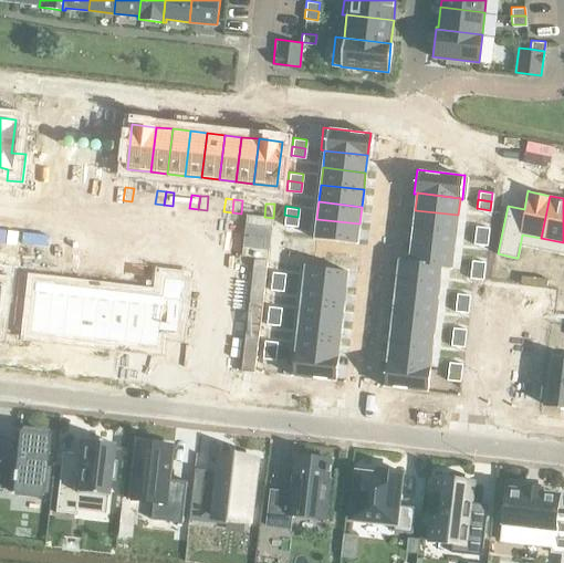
[(415,210),(413,227),(456,232),(458,215),(415,210)]
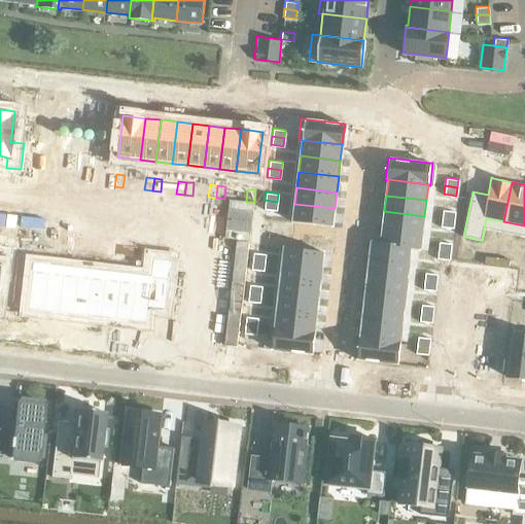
[(276,210),(277,202),(265,200),(264,209),(276,210)]
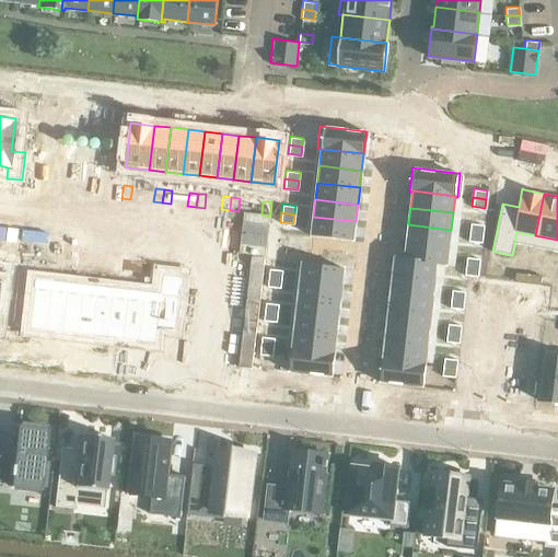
[(313,217),(311,235),(353,240),(356,221),(313,217)]
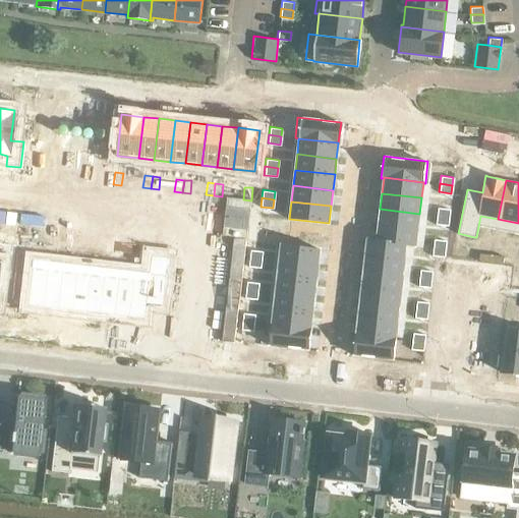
[(437,207),(436,215),(449,217),(450,209),(437,207)]
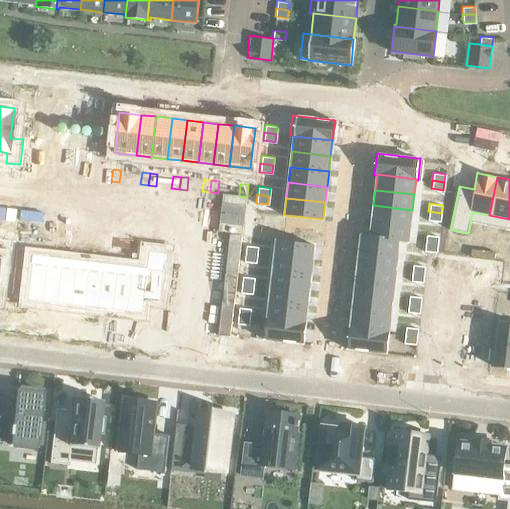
[(373,205),(371,220),(410,225),(412,210),(373,205)]
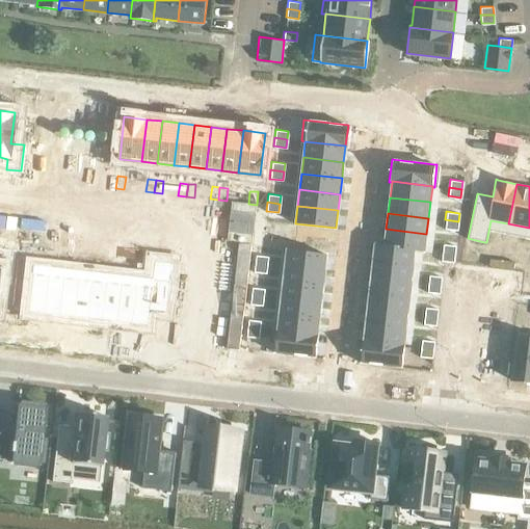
[(457,230),(458,221),(445,219),(445,228),(457,230)]
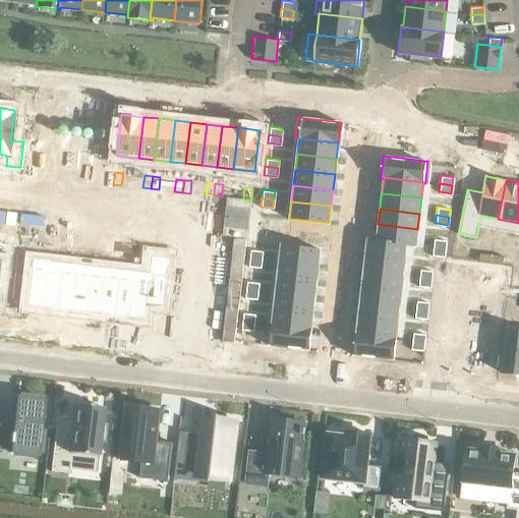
[(377,239),(377,240),(406,243),(406,245),(415,246),(417,229),(378,224),(377,239)]
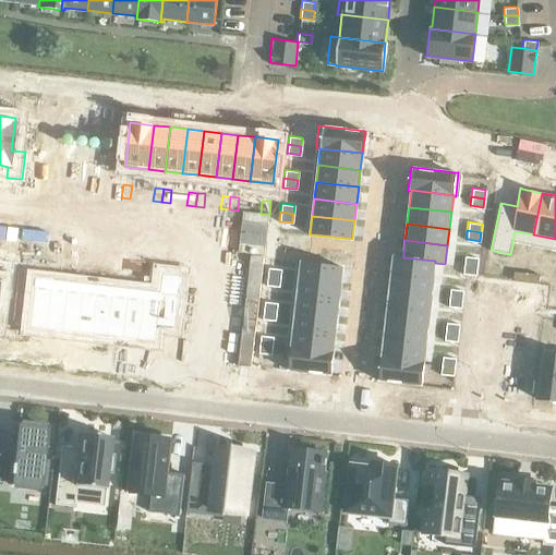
[(394,255),(391,273),(433,278),(435,263),(435,261),(403,257),(403,256),(394,255)]
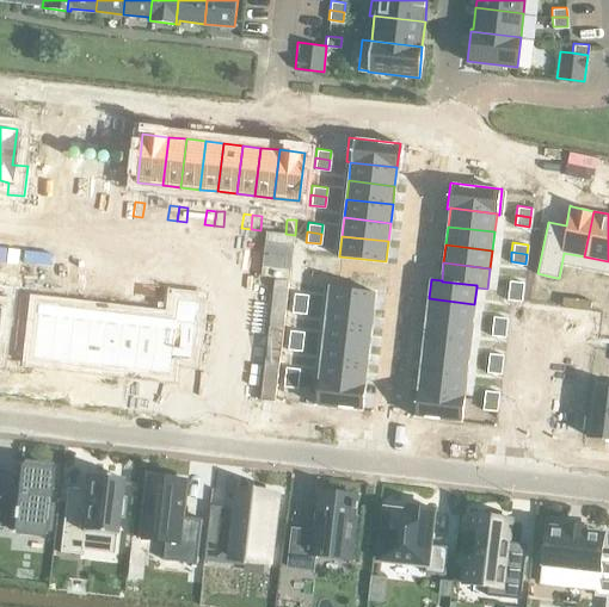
[(509,279),(508,289),(522,291),(523,282),(509,279)]
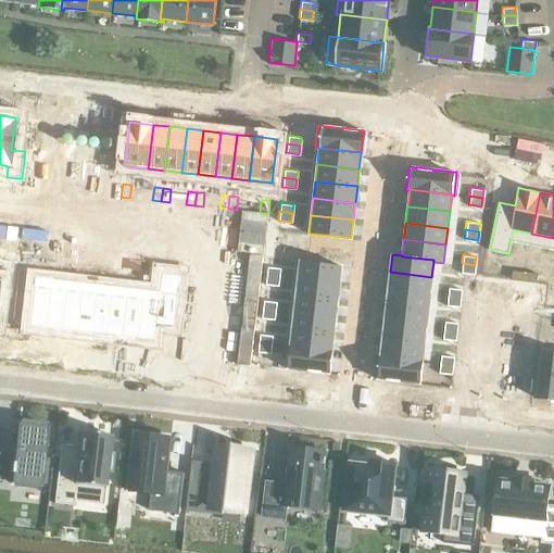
[(57,259),(55,272),(64,273),(65,260),(57,259)]
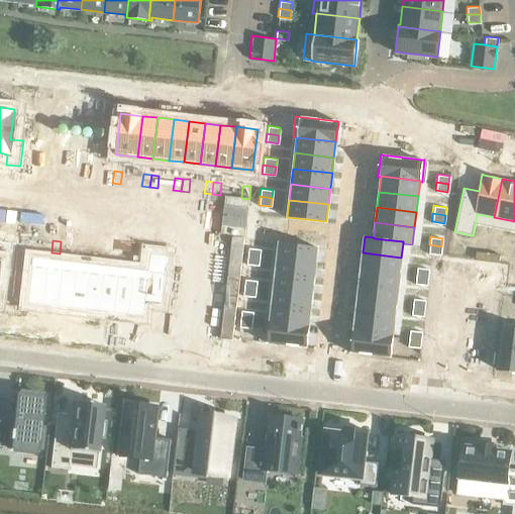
[(61,241),(60,253),(68,254),(69,242),(61,241)]
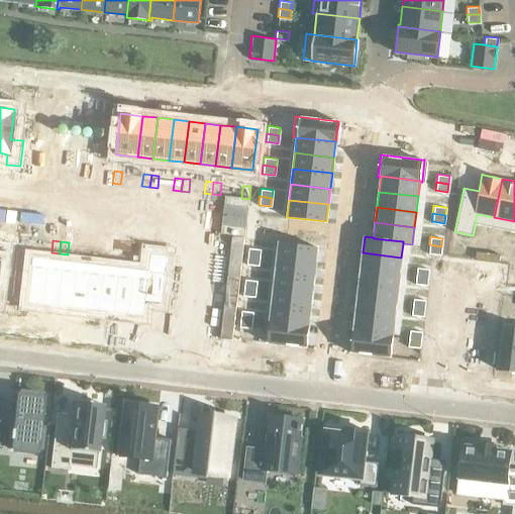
[(279,241),(277,259),(316,264),(318,246),(279,241)]
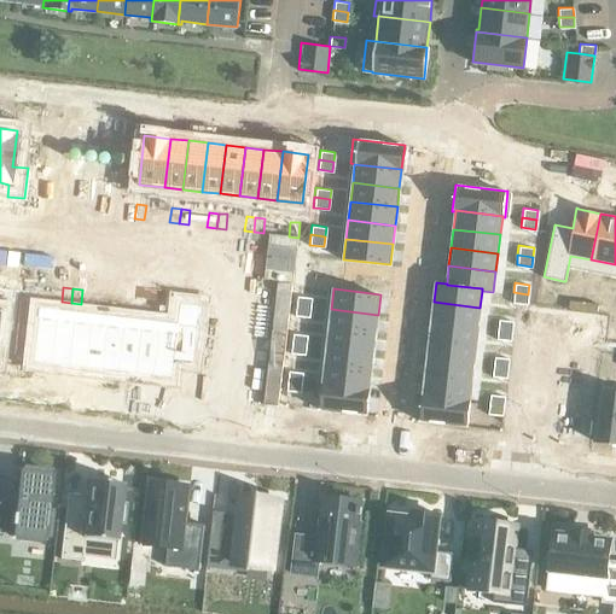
[(527,304),(528,294),(513,292),(512,302),(527,304)]
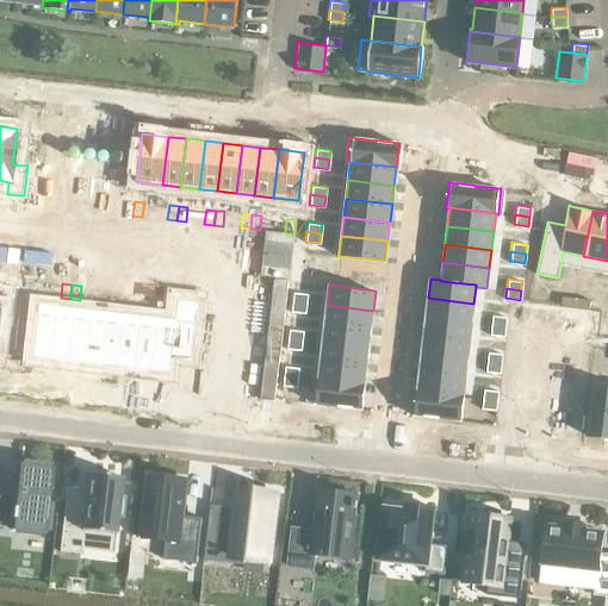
[(0,322),(12,323),(16,293),(0,292),(0,322)]
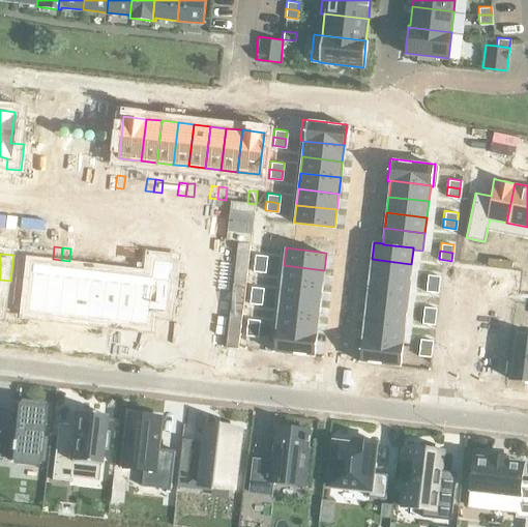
[(114,254),(112,266),(120,267),(122,255),(114,254)]
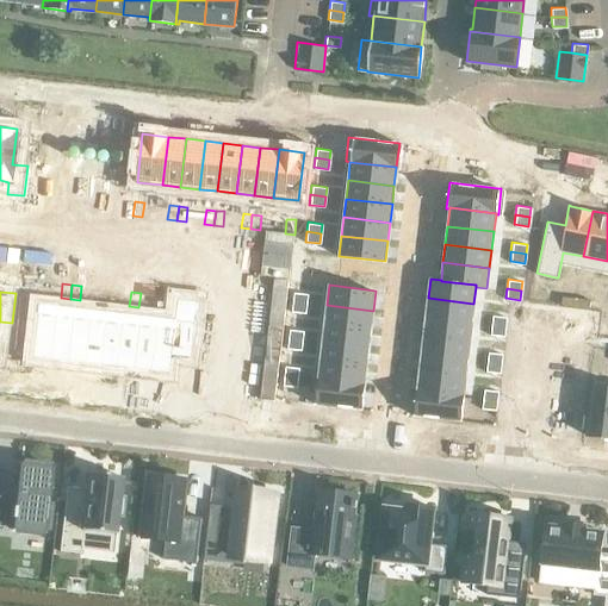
[(292,292),(291,301),(306,303),(308,293),(292,292)]
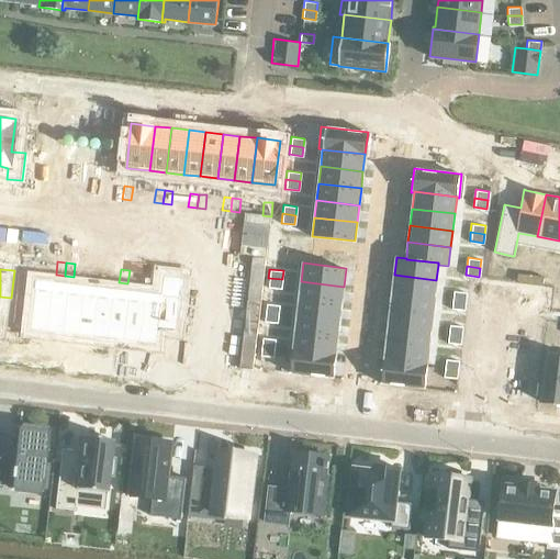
[(130,270),(127,283),(136,284),(137,271),(130,270)]
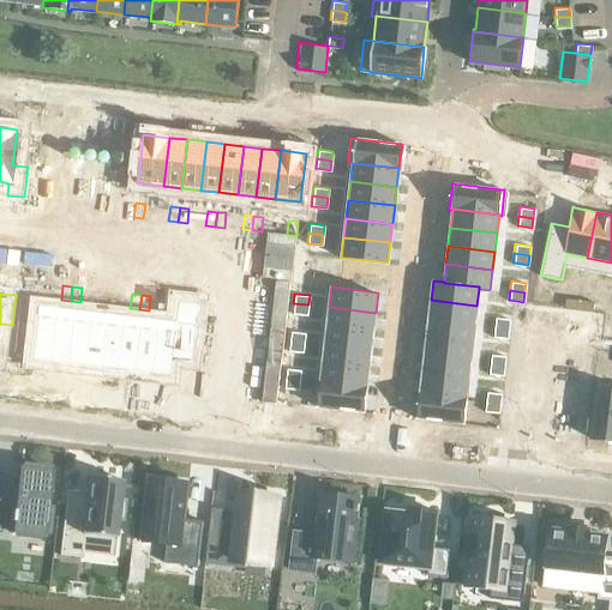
[(563,307),(577,308),(579,299),(564,296),(563,307)]
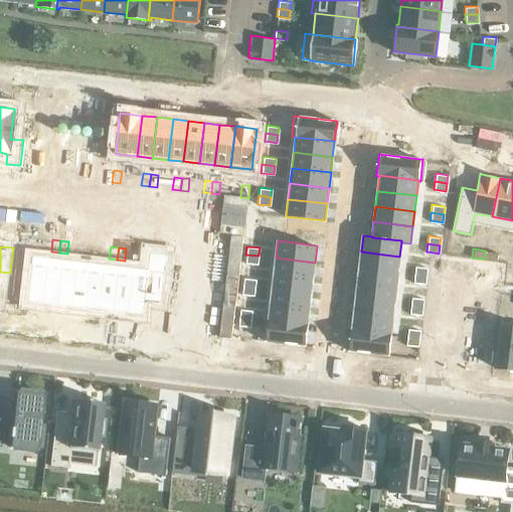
[(29,262),(24,300),(53,303),(82,307),(111,310),(140,313),(141,314),(143,298),(159,300),(165,251),(147,249),(144,275),(116,272),(87,269),(57,265),(29,262)]
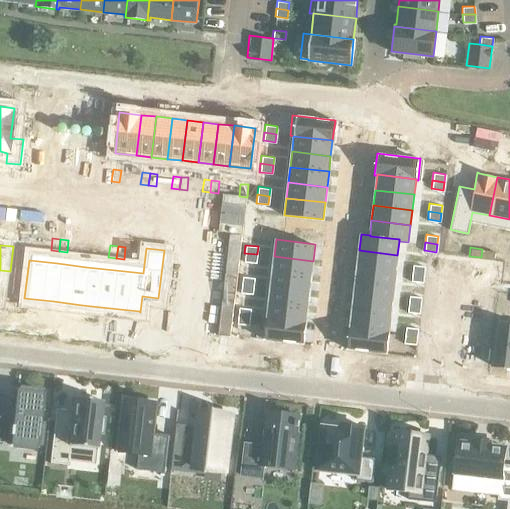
[(494,250),(482,249),(481,257),(493,259),(494,250)]
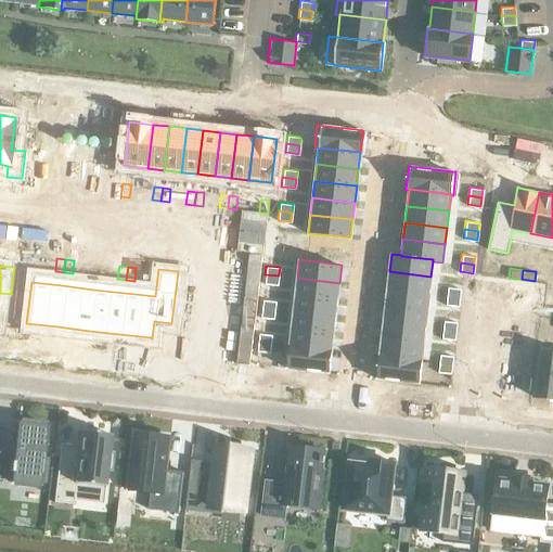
[(389,271),(387,289),(429,293),(431,277),(389,271)]
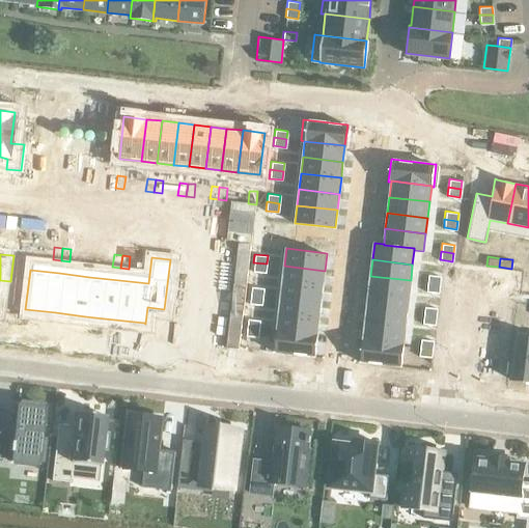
[(266,272),(267,264),(253,262),(252,271),(266,272)]
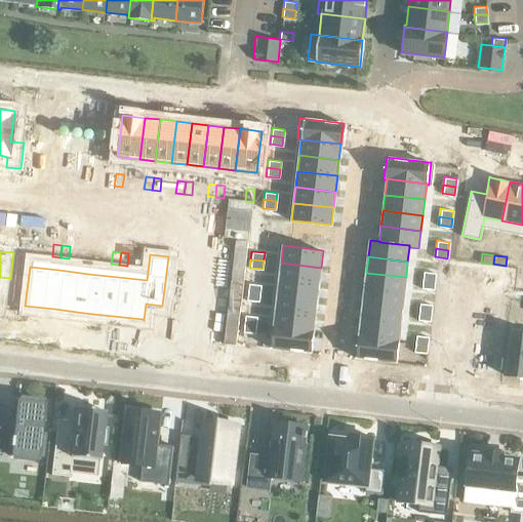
[(281,263),(279,279),(319,283),(321,268),(281,263)]
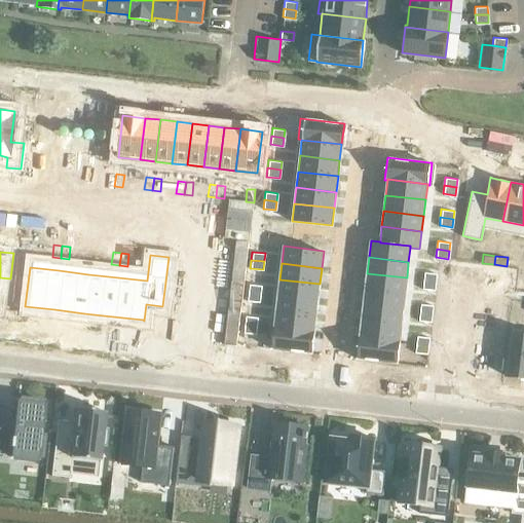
[(423,271),(422,279),(435,282),(436,272),(423,271)]
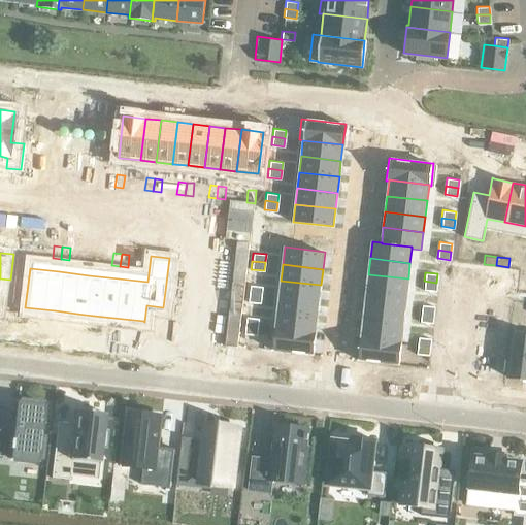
[(368,274),(366,290),(406,295),(408,279),(368,274)]
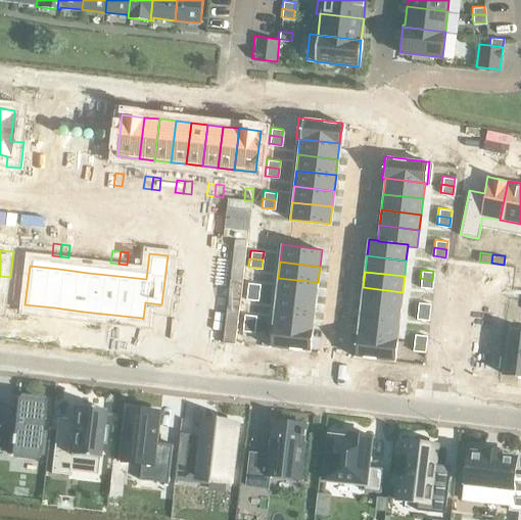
[(278,278),(276,293),(316,298),(318,282),(278,278)]
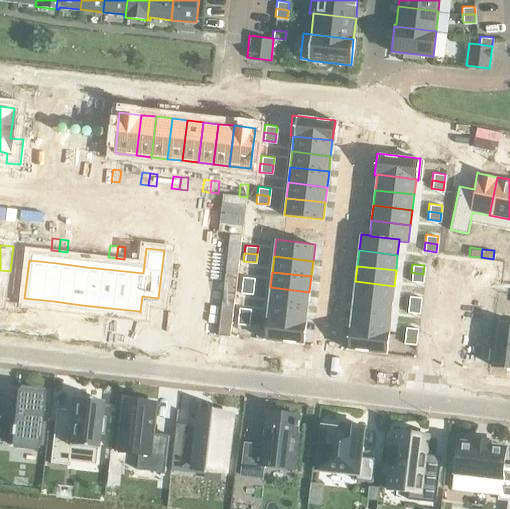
[(423,282),(423,274),(411,272),(410,280),(423,282)]
